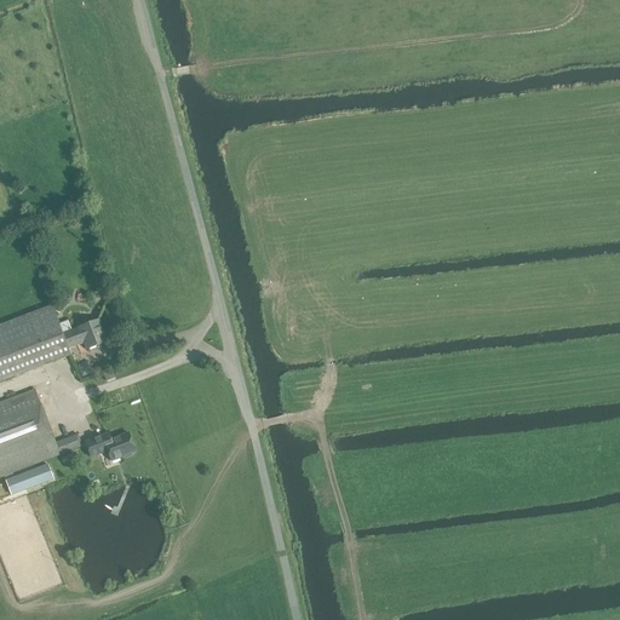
[(52,306),(0,325),(0,382),(70,356),(68,350),(84,344),(86,350),(107,343),(98,321),(70,331),(67,321),(58,325),(52,306)]
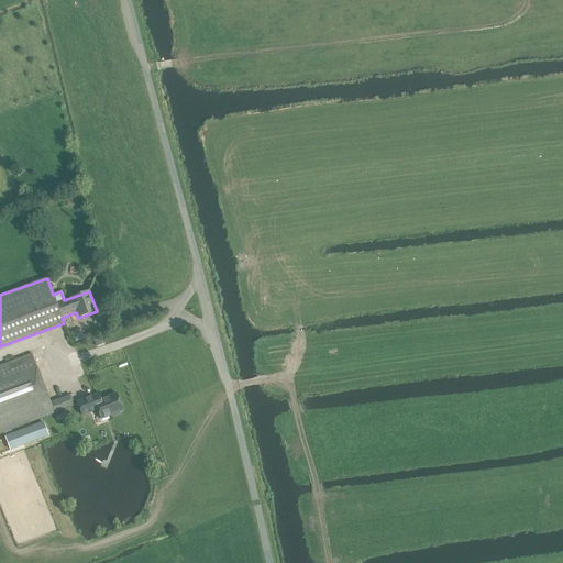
[(105,343),(102,338),(95,340),(97,346),(105,343)]
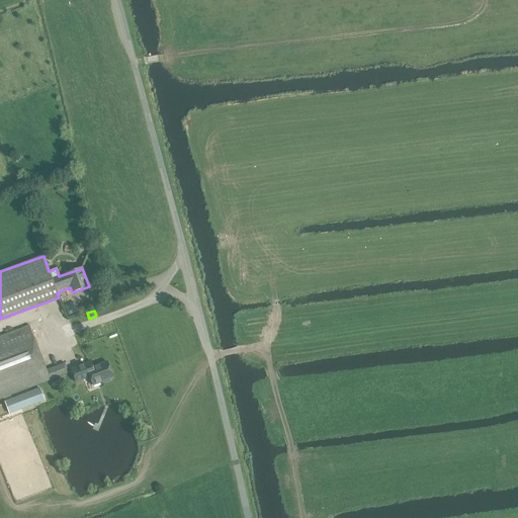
[(47,370),(29,325),(0,336),(0,400),(69,373),(65,363),(47,370)]
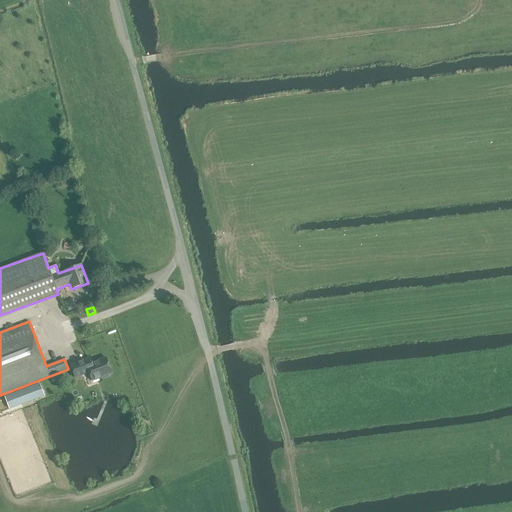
[(111,374),(105,357),(85,365),(78,362),(70,365),(75,377),(88,372),(91,378),(97,376),(98,379),(101,378),(103,378),(109,376),(109,374),(111,374)]
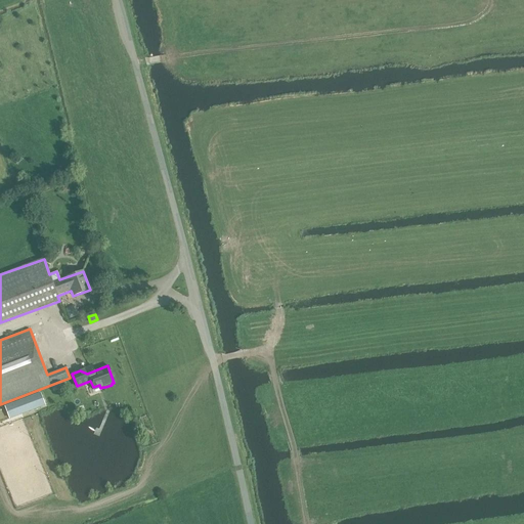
[(40,393),(4,405),(9,419),(45,405),(40,393)]
